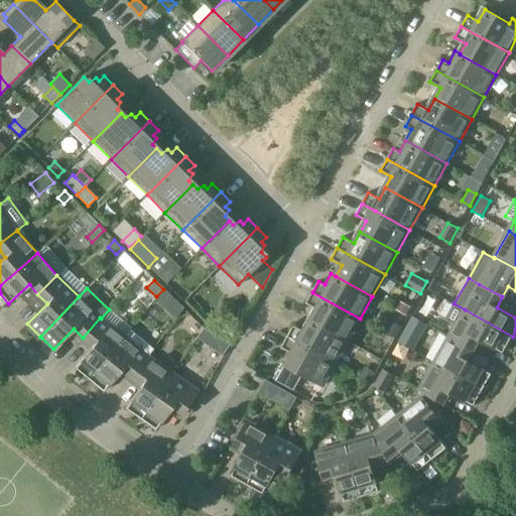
[(164,289),(153,302),(155,304),(157,301),(162,306),(172,297),(164,289)]
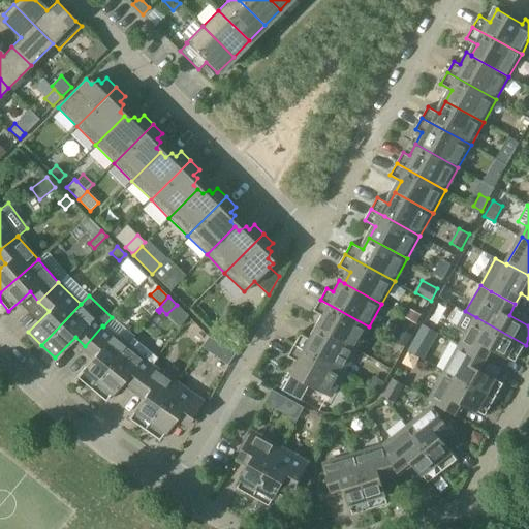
[(318,329),(356,349),(369,327),(320,300),(313,311),(324,317),(318,329)]
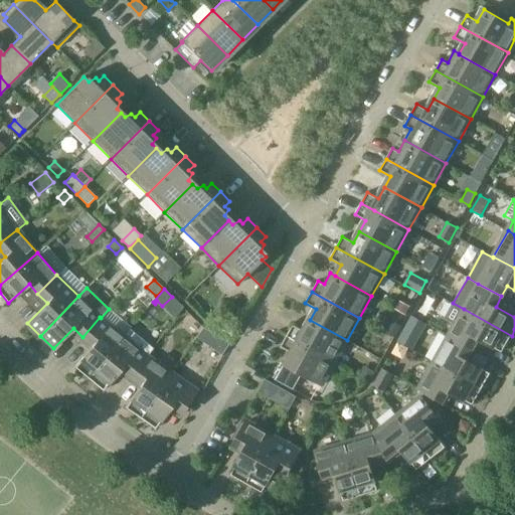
[(395,309),(405,315),(409,307),(399,301),(395,309)]
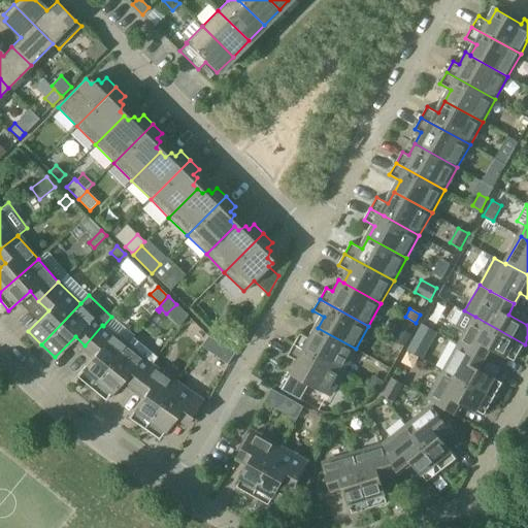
[(466,333),(460,344),(484,357),(490,348),(515,361),(525,344),(475,317),(464,310),(456,327),(466,333)]
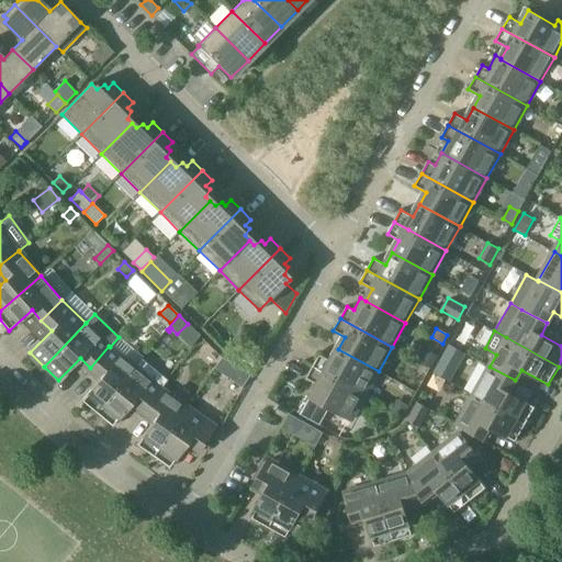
[(134,367),(110,347),(109,346),(90,368),(101,378),(81,401),(97,414),(134,367)]
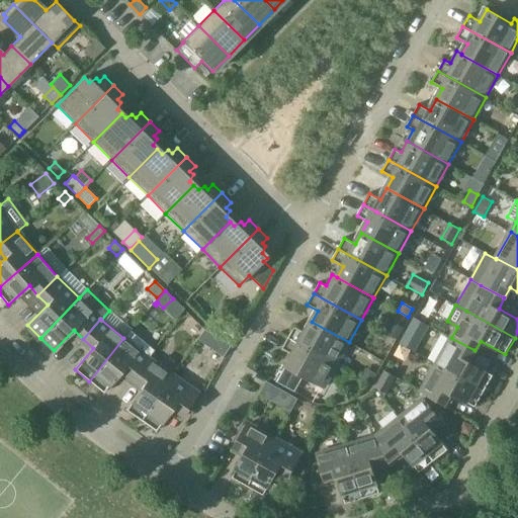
[(288,338),(337,364),(349,342),(312,322),(306,333),(294,327),(288,338)]
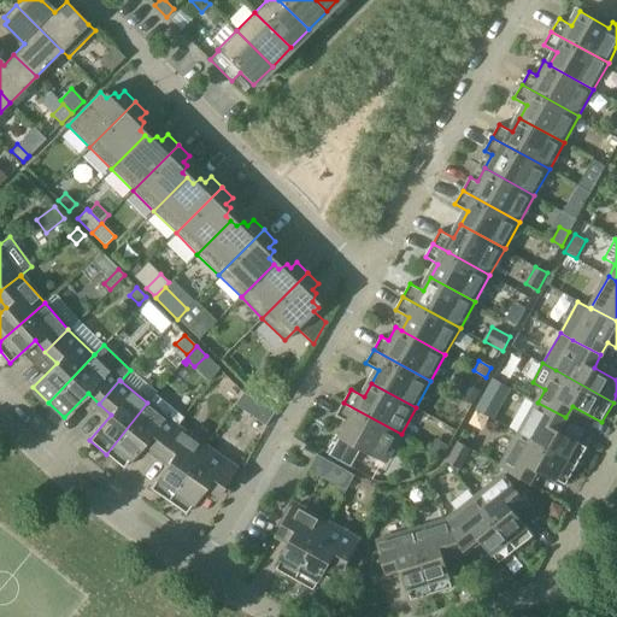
[(460,398),(472,405),(480,391),(468,385),(460,398)]
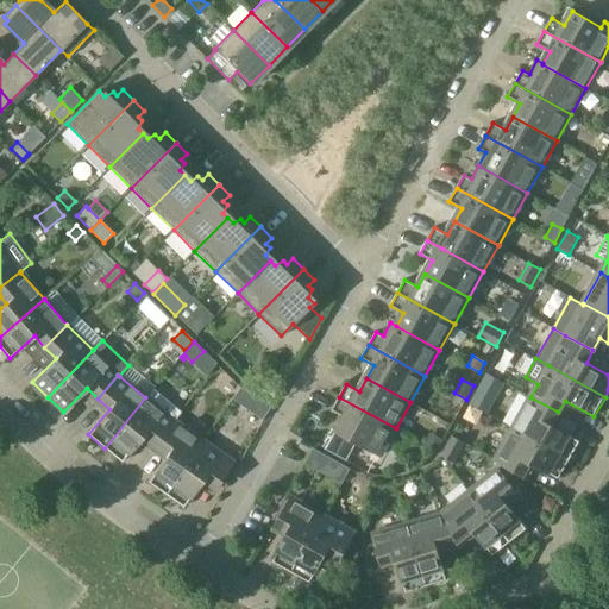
[(271,406),(240,388),(232,400),(262,420),(271,406)]
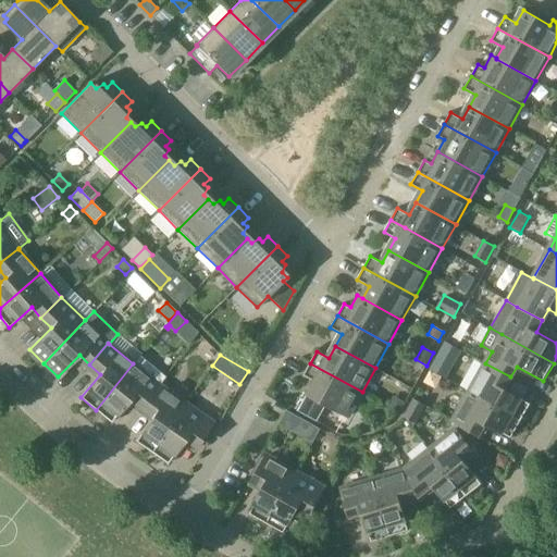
[(159,385),(165,376),(140,356),(133,363),(96,410),(111,422),(131,399),(141,408),(159,385)]
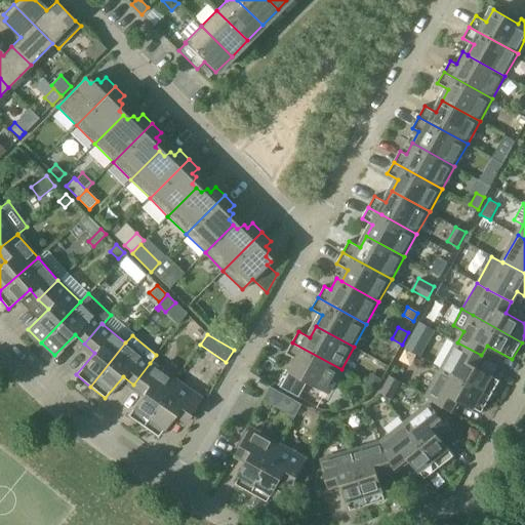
[(341,369),(292,342),(286,354),(297,360),(290,371),(328,393),(341,369)]
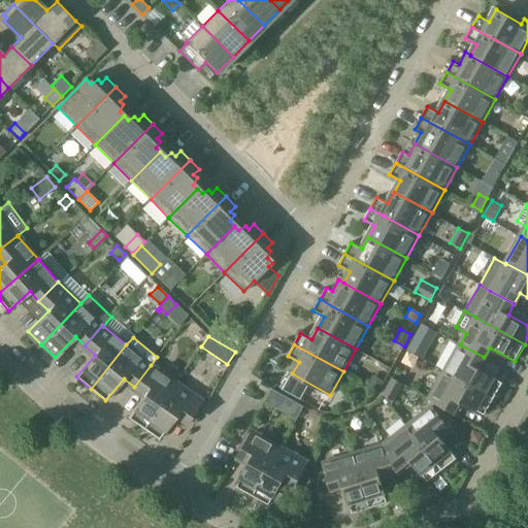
[(494,398),(503,383),(477,368),(484,357),(460,344),(446,371),(494,398)]
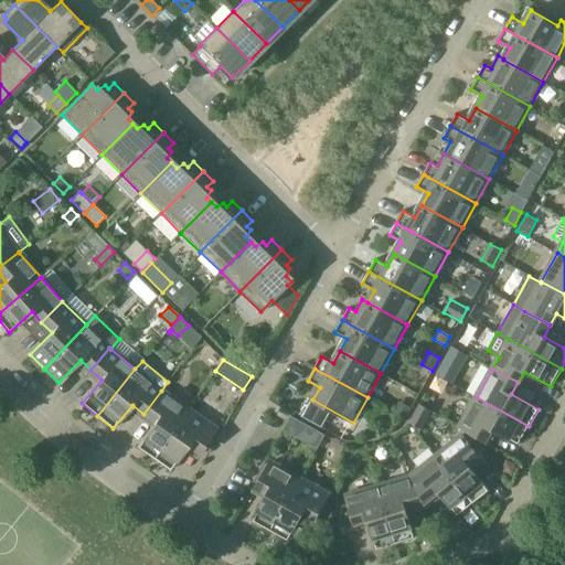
[(429,387),(436,391),(445,388),(448,382),(436,375),(429,387)]
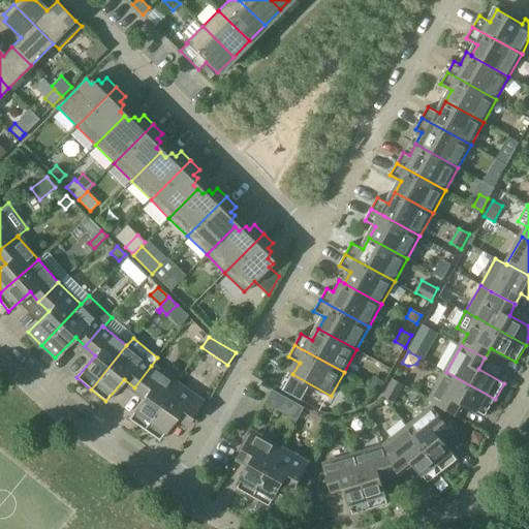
[(128,418),(144,430),(176,383),(151,366),(134,387),(145,396),(128,418)]
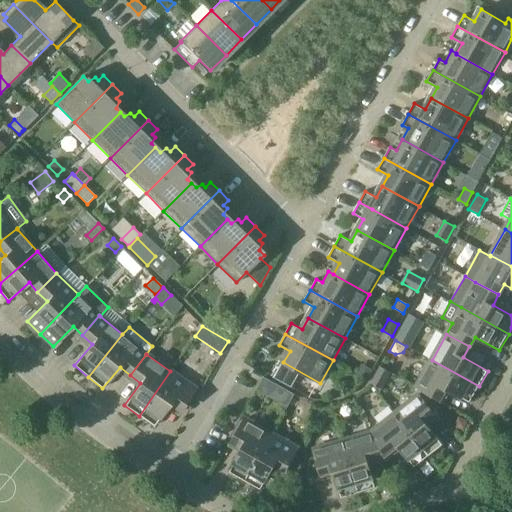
[(470,403),(479,386),(432,360),(416,387),(439,400),(446,389),(470,403)]
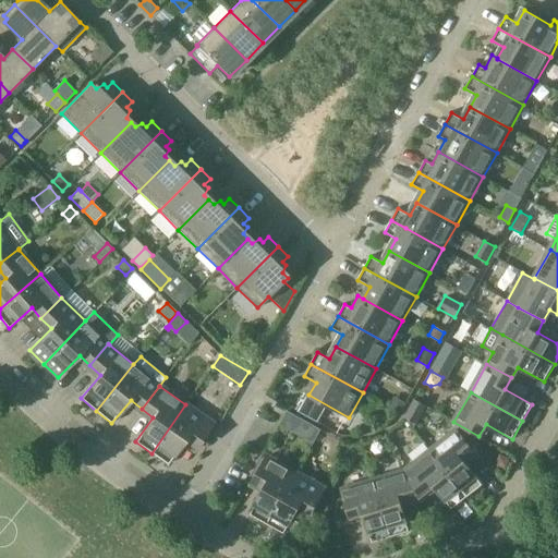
[(400,414),(407,403),(395,397),(388,408),(400,414)]
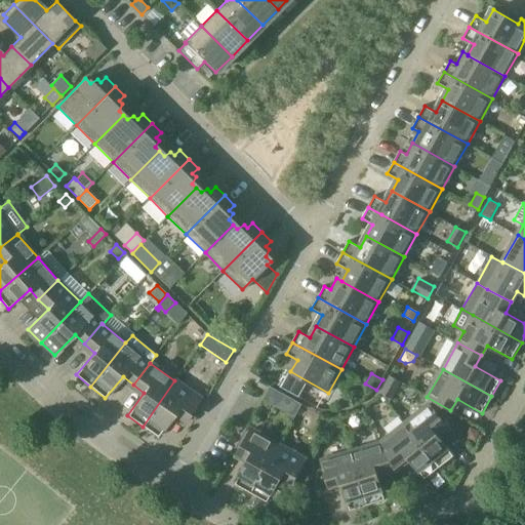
[(391,399),(392,399),(401,381),(390,375),(380,393),(381,394),(389,403),(391,399)]
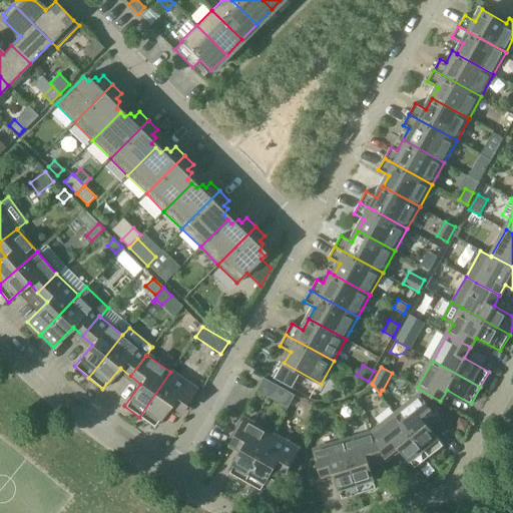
[(282,368),(276,379),(285,384),(291,374),(282,368)]
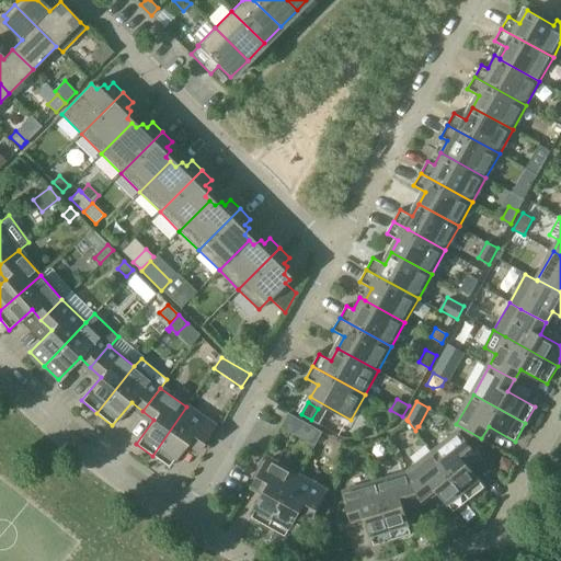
[(186,407),(152,456),(169,467),(186,442),(197,449),(214,426),(186,407)]
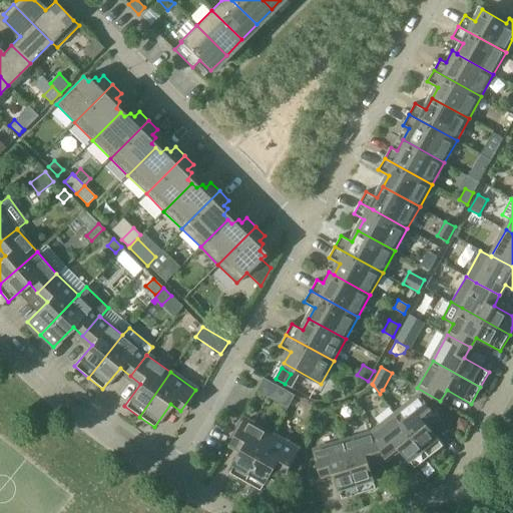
[(265,378),(259,389),(269,395),(275,384),(265,378)]
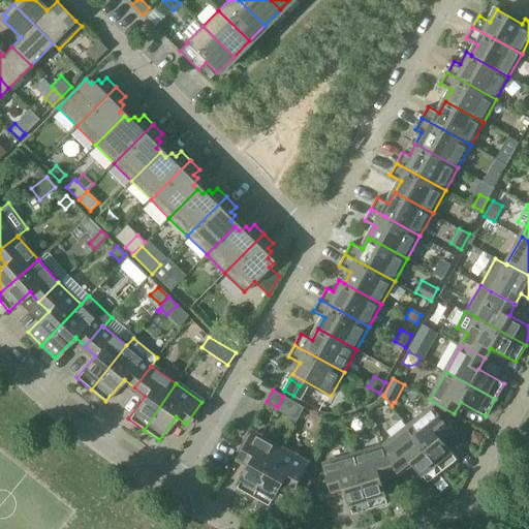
[(408,427),(443,471),(458,460),(440,437),(450,429),(433,407),(408,427)]
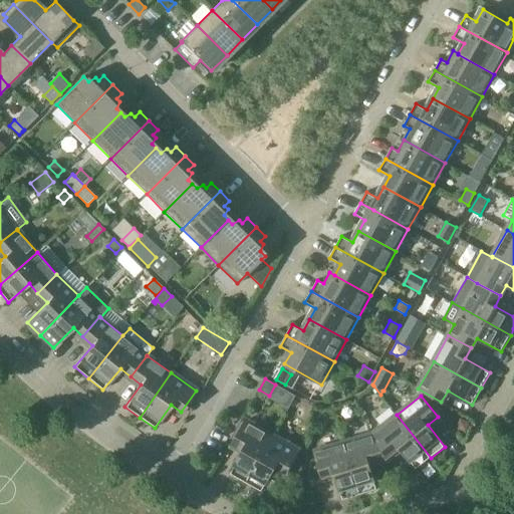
[(372,434),(386,458),(399,447),(417,469),(431,458),(397,415),(372,434)]
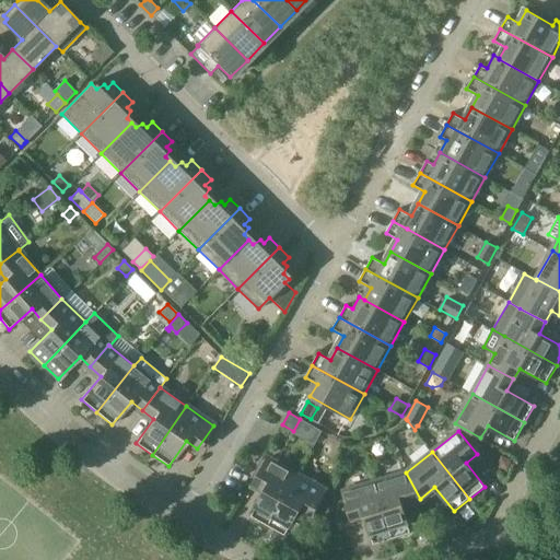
[(501,456),(499,463),(501,466),(508,468),(511,461),(501,456)]
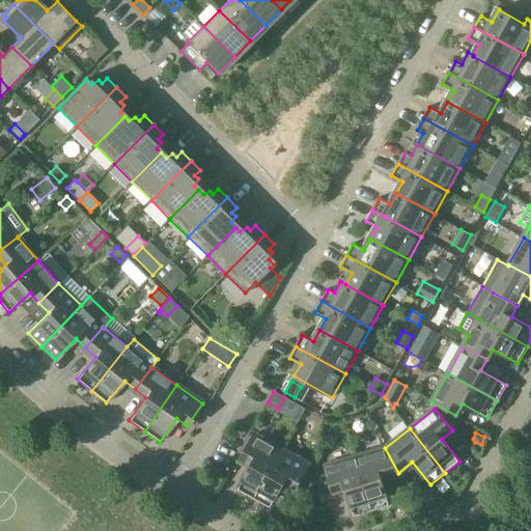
[(238,490),(253,498),(281,449),(254,434),(241,457),(252,465),(238,490)]
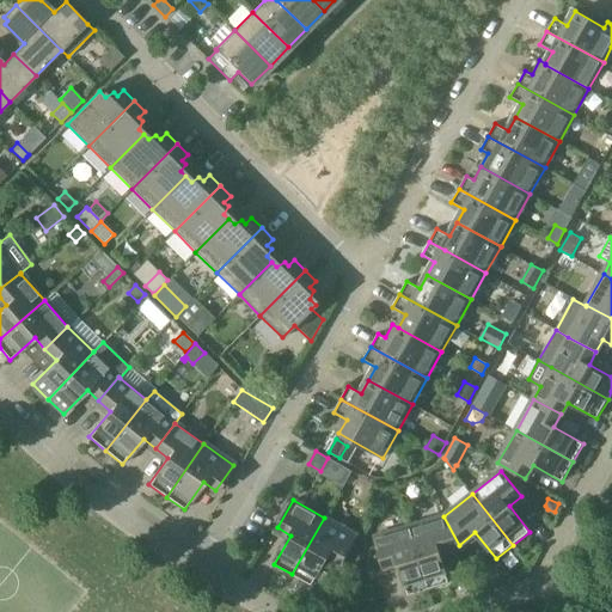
[(440,551),(459,545),(444,516),(410,527),(429,589),(450,582),(440,551)]
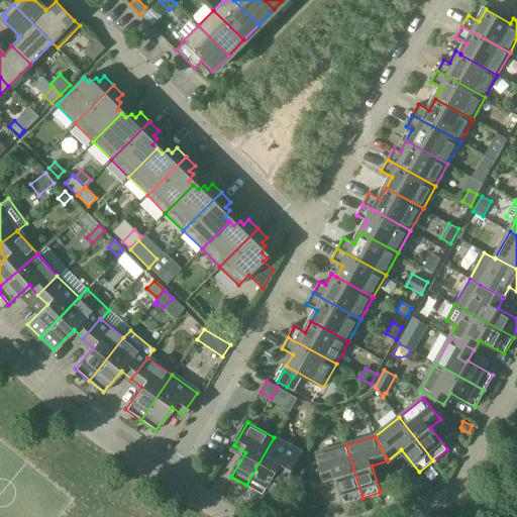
[(302,452),(274,437),(246,485),(264,495),(278,470),(289,477),(302,452)]
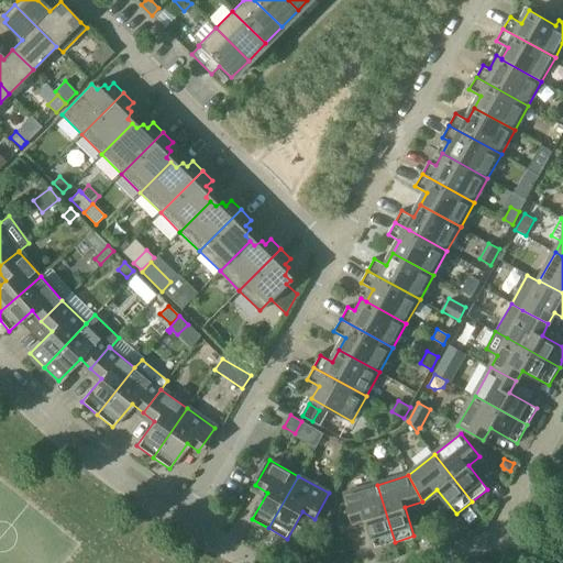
[(341,506),(338,527),(353,522),(366,518),(375,548),(395,542),(377,485),(345,495),(348,504),(341,506)]
